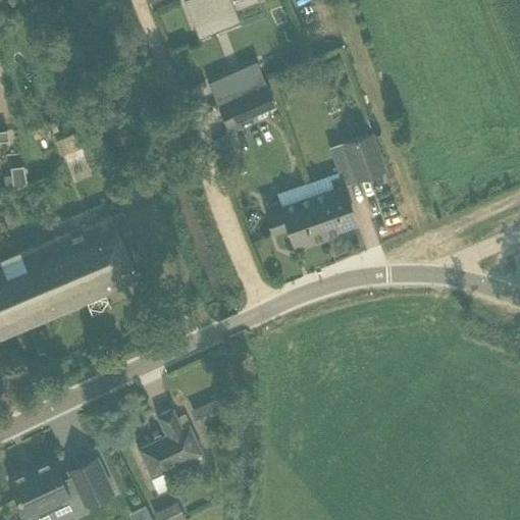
[(186,0),(196,29),(198,28),(236,12),(238,12),(260,3),(259,0),(186,0)]
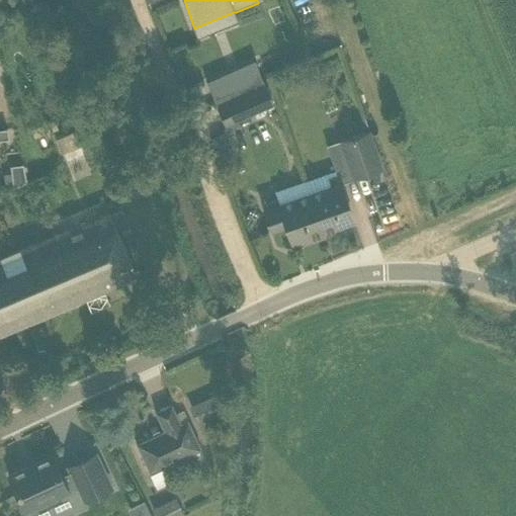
[(242,69),(208,83),(217,101),(225,97),(250,87),(242,69)]
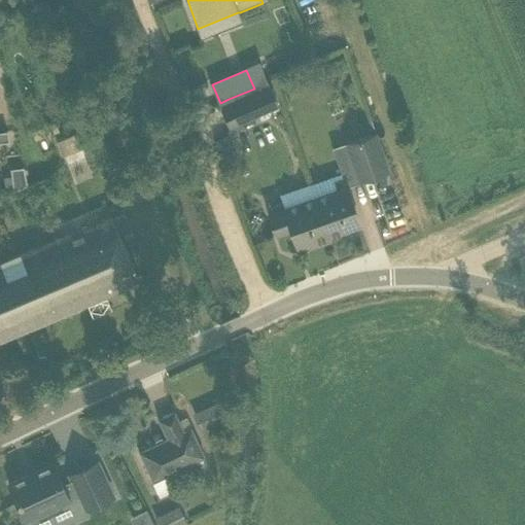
[(272,90),(269,82),(254,89),(229,99),(220,103),(219,104),(231,130),(280,108),(272,90)]
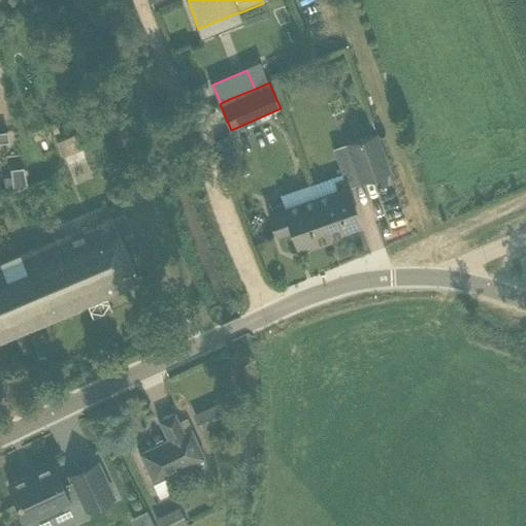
[(373,122),(361,126),(364,135),(376,131),(373,122)]
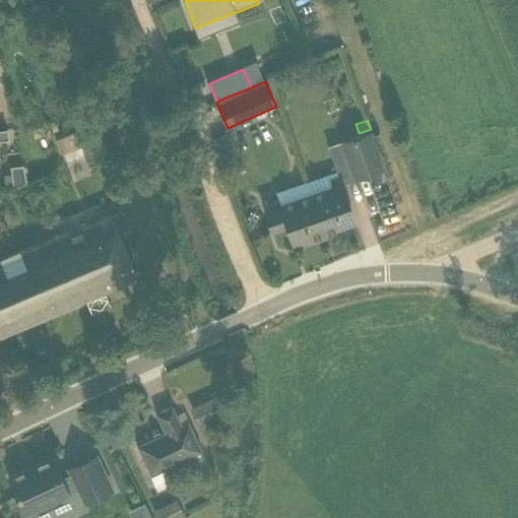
[(0,142),(10,141),(9,131),(0,132),(0,142)]
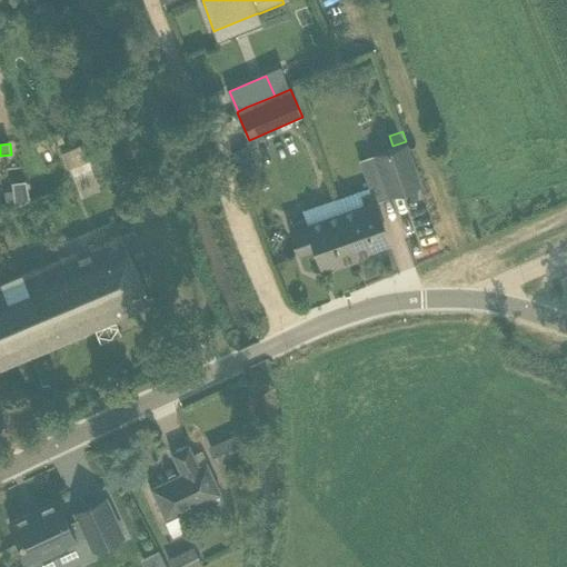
[(66,151),(72,176),(91,170),(85,147),(66,151)]
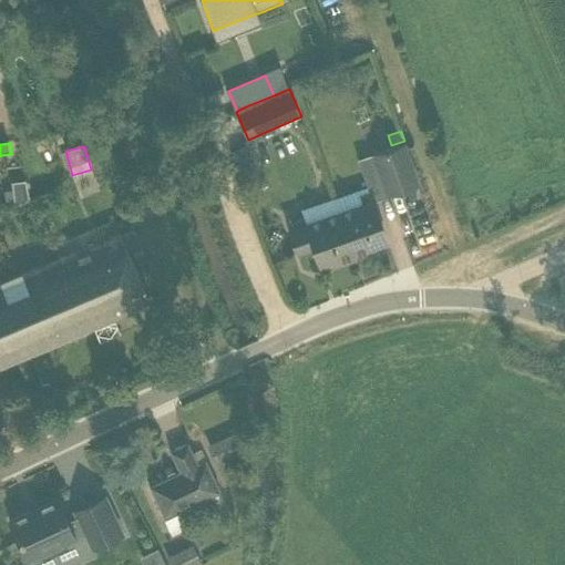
[(421,186),(408,146),(373,157),(387,198),(421,186)]
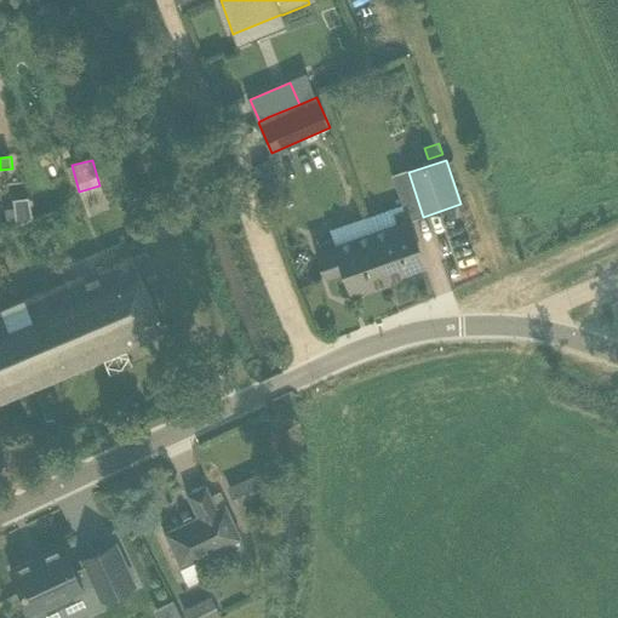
[(33,221),(29,199),(15,201),(17,225),(33,221)]
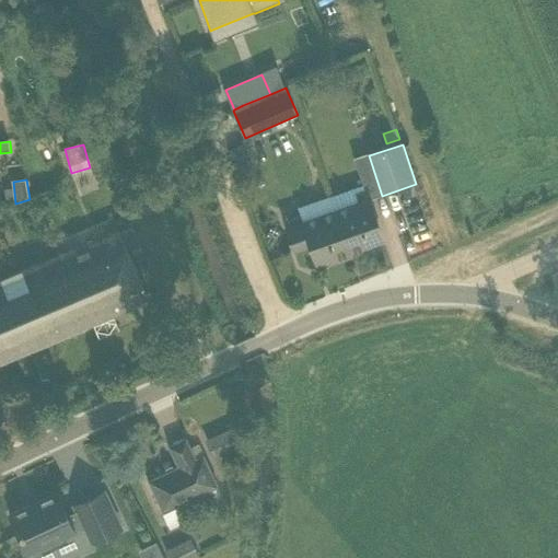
[(367,190),(356,194),(359,202),(336,212),(352,257),(352,256),(351,252),(384,241),(376,220),(367,190)]
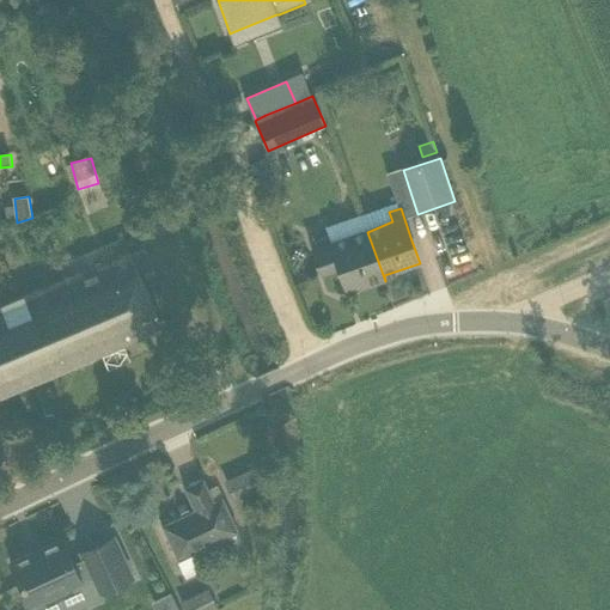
[(348,294),(385,281),(367,232),(358,236),(331,245),(329,238),(311,244),(322,275),(340,268),(348,294)]
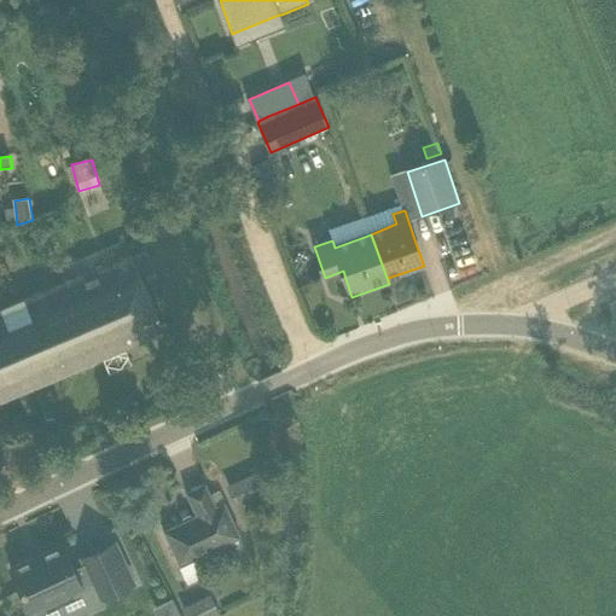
[(132,255),(0,309),(0,401),(103,359),(164,332),(149,296),(141,278),(155,272),(147,254),(133,260),(132,255)]
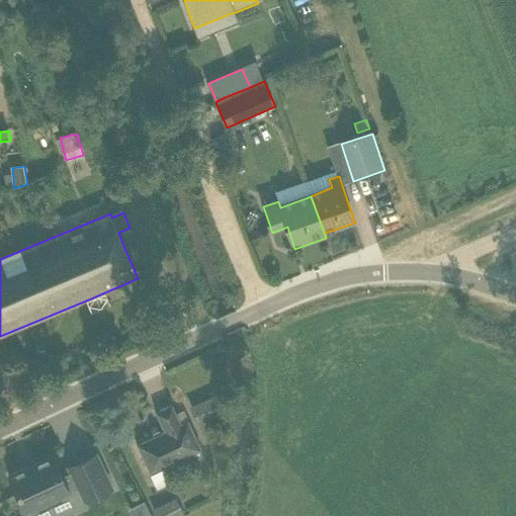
[(225,414),(218,397),(191,408),(198,425),(225,414)]
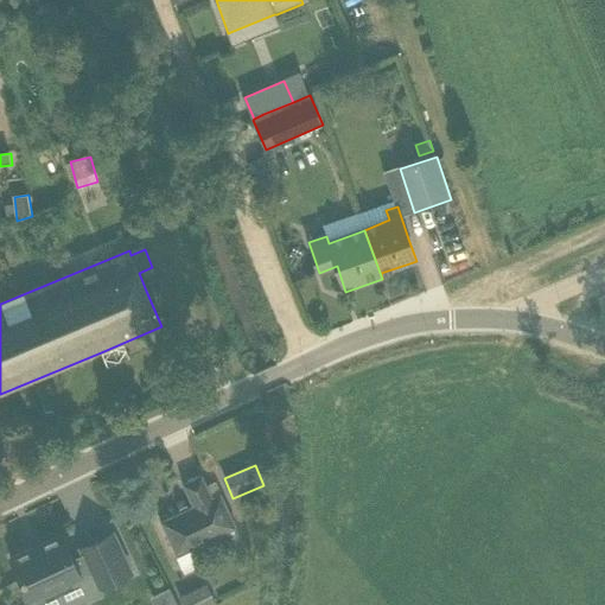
[(186,572),(197,567),(198,564),(192,552),(239,530),(223,496),(215,501),(203,476),(184,485),(193,508),(161,523),(184,570),(186,572)]
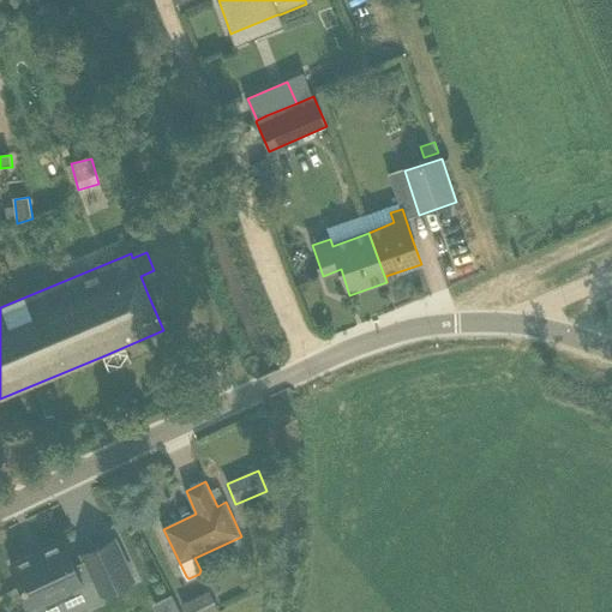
[(84,563),(72,568),(61,544),(12,567),(31,609),(34,606),(36,611),(42,611),(58,604),(55,597),(81,586),(81,585),(91,579),(100,598),(132,582),(113,541),(81,556),(84,563)]
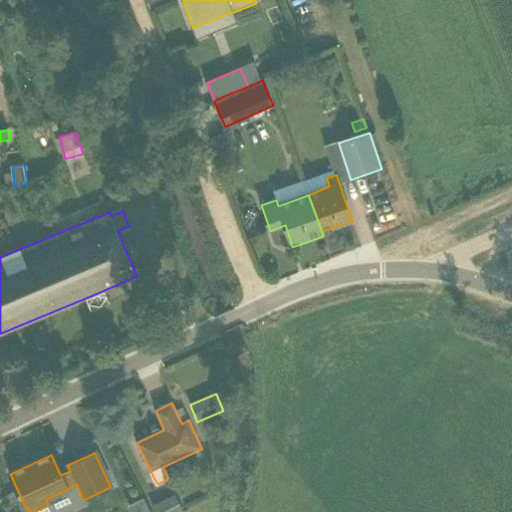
[(154,507),(156,511),(183,511),(176,496),(154,507)]
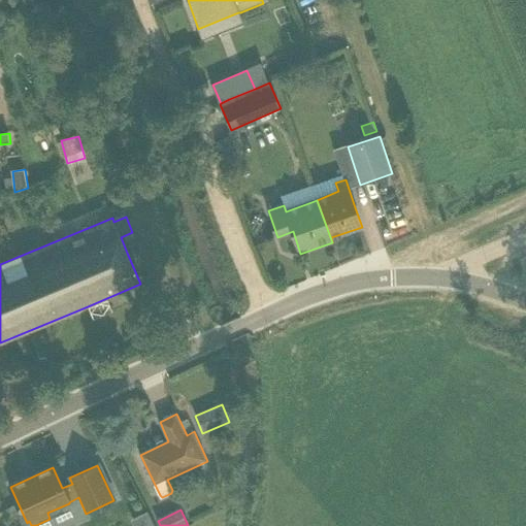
[(155,525),(149,514),(134,522),(135,525),(155,525)]
